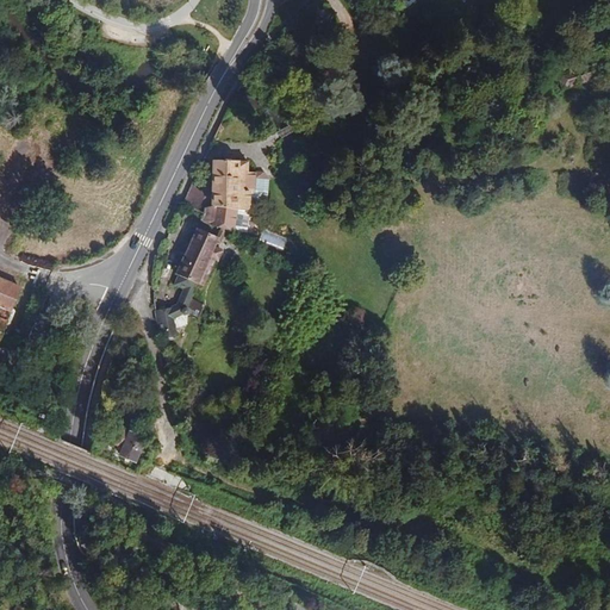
[(213,216),(212,226),(225,229),(235,231),(237,210),(250,211),(250,201),(250,192),(255,192),(256,173),(248,172),(248,162),(240,162),(240,161),(215,161),(213,206),(213,216)]
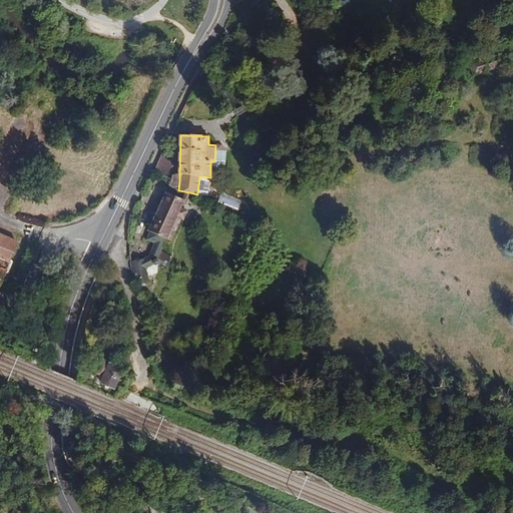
[(210,161),(210,169),(226,169),(226,150),(222,145),(215,145),(214,161),(210,161)]
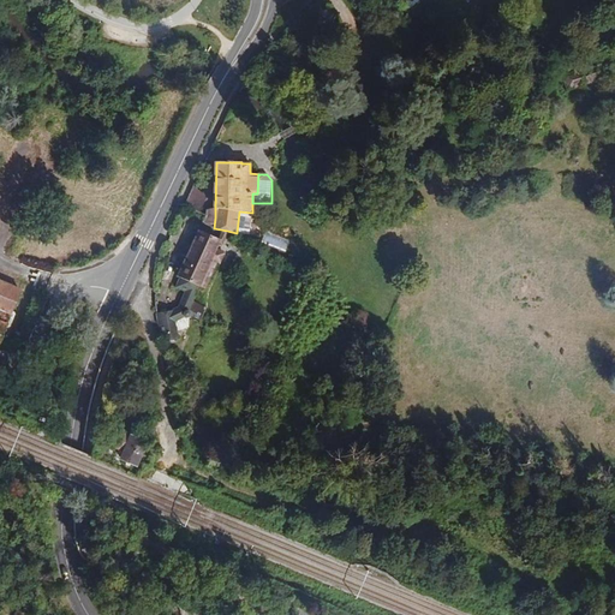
[(190,193),(203,204),(208,197),(195,186),(190,193)]
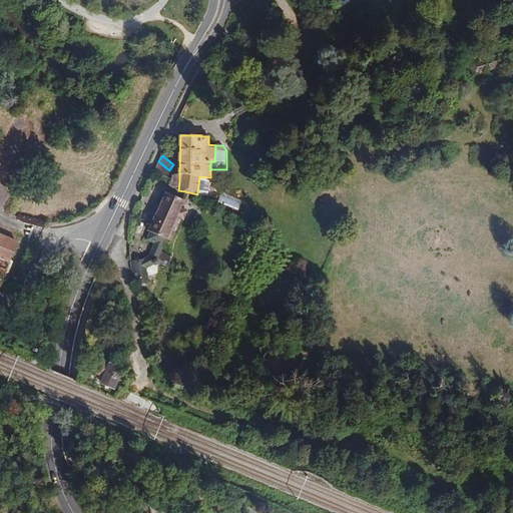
[(199,176),(197,194),(208,196),(210,177),(199,176)]
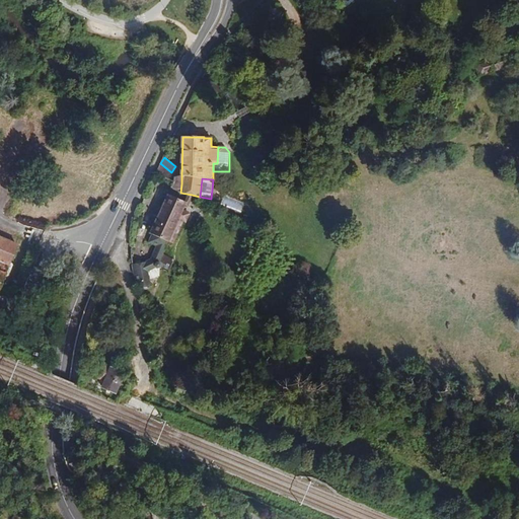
[(181,183),(172,182),(170,188),(180,193),(181,183)]
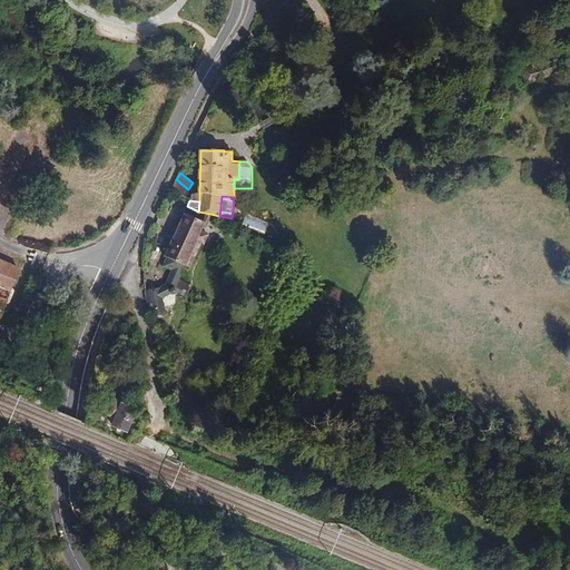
[(146,295),(151,317),(165,314),(164,307),(175,303),(175,294),(176,294),(176,293),(186,297),(192,285),(178,279),(185,266),(189,268),(200,244),(204,245),(208,234),(200,231),(205,223),(184,213),(164,256),(167,257),(163,266),(172,271),(165,284),(158,288),(145,291),(146,295)]
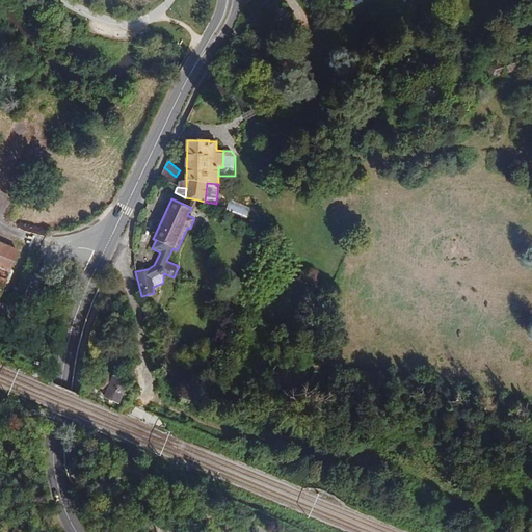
[(0,293),(5,280),(7,281),(11,271),(9,270),(18,250),(0,243),(0,293)]
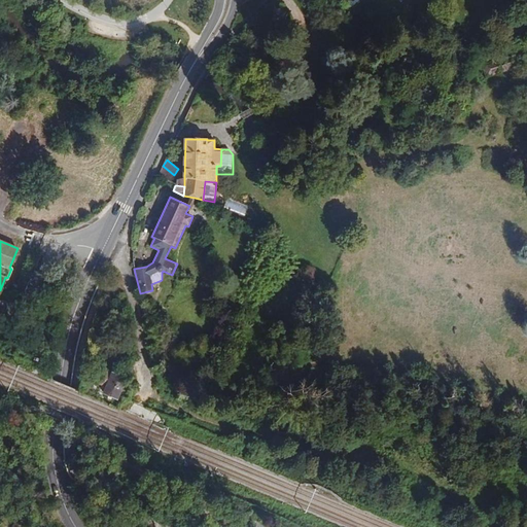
[(99,336),(92,335),(90,343),(96,345),(99,336)]
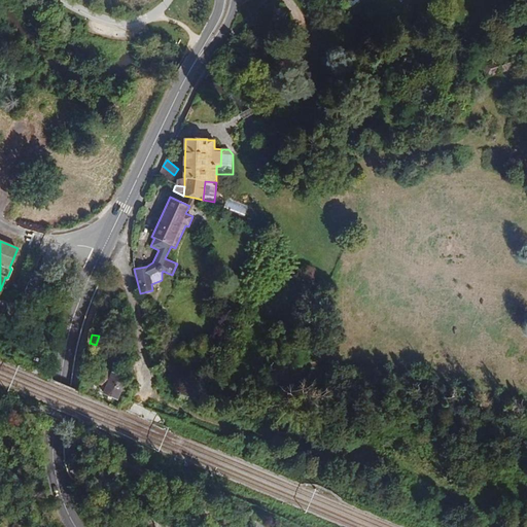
[(115,402),(116,400),(124,383),(99,373),(93,386),(104,391),(103,394),(102,397),(115,402)]
